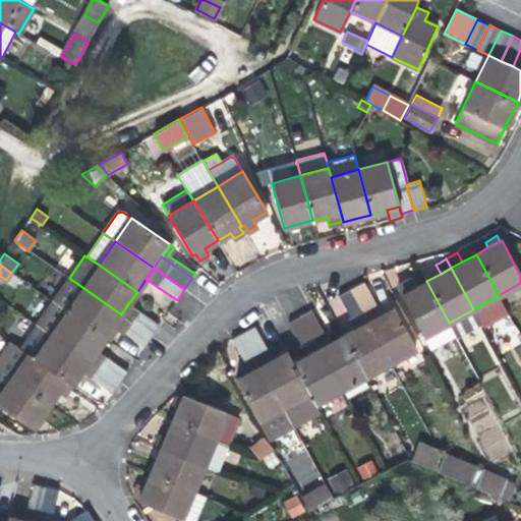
[(114,326),(121,314),(69,278),(53,302),(105,338),(114,326)]
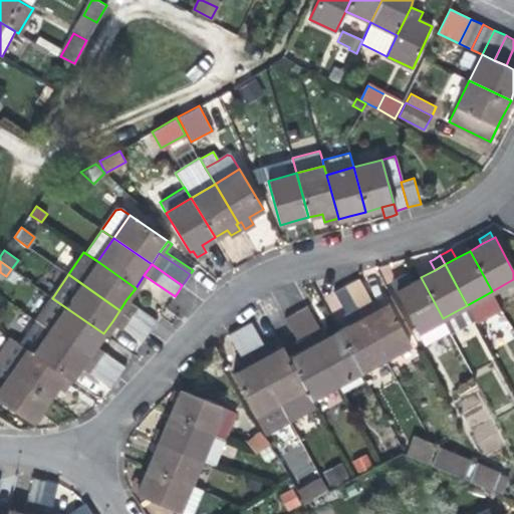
[(393,281),(398,290),(409,284),(404,275),(399,278),(393,281)]
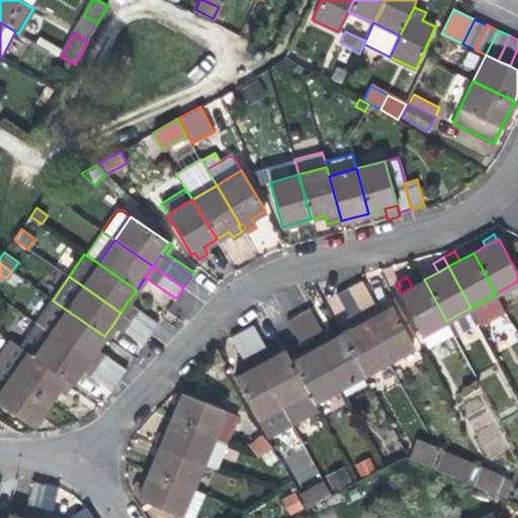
[(421,335),(446,321),(424,279),(412,286),(401,292),(399,293),(421,335)]
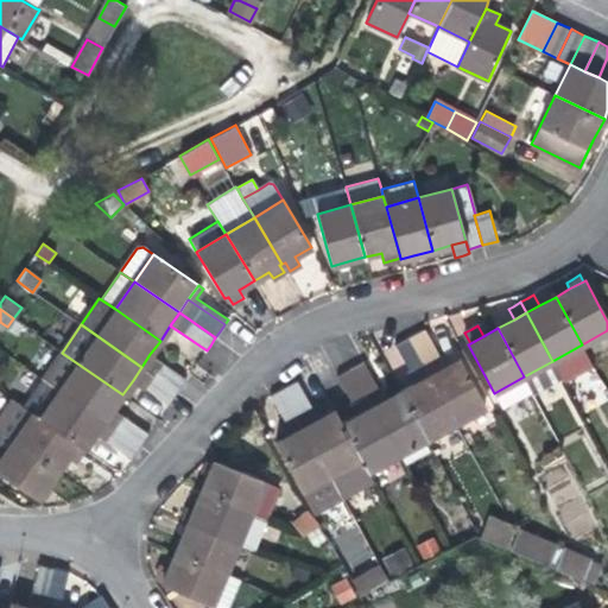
[(409,337),(429,375),(443,368),(422,329),(416,333),(409,337)]
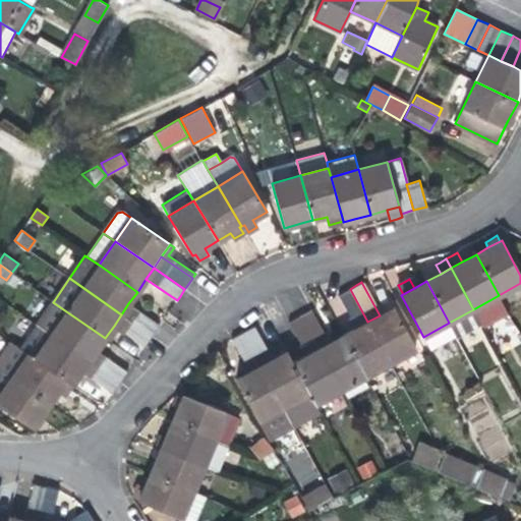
[(356,328),(367,322),(350,289),(343,292),(338,295),(356,328)]
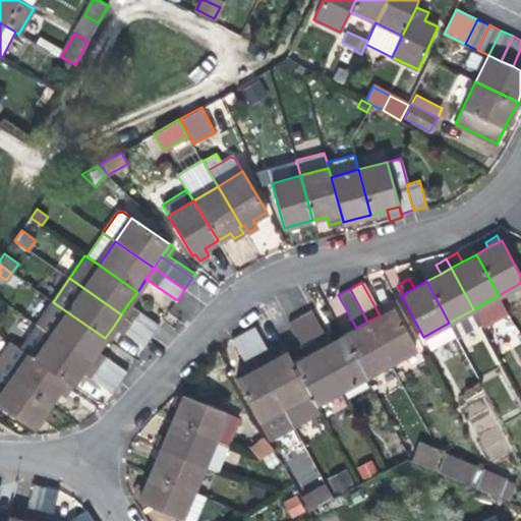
[(508,313),(499,295),(473,309),(480,323),(483,327),(508,313)]
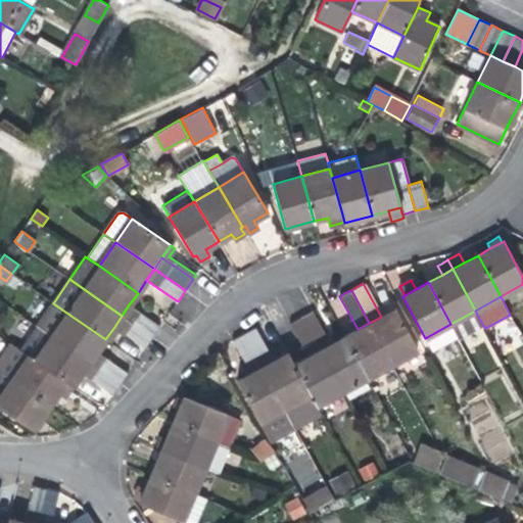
[(37,326),(89,363),(97,351),(105,339),(53,303),(37,326)]
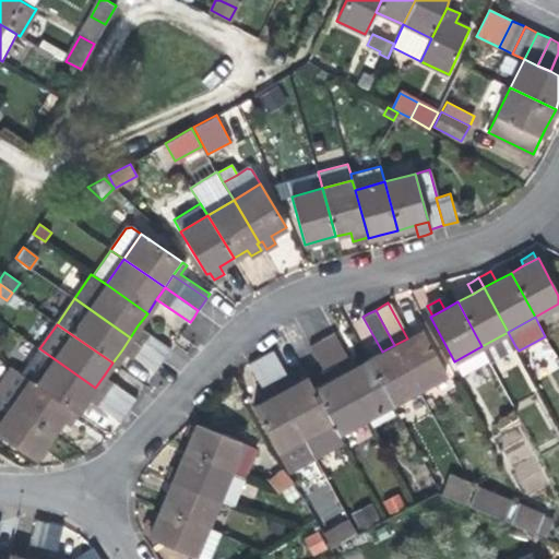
[(171,348),(138,325),(130,337),(163,360),(167,355),(171,348)]
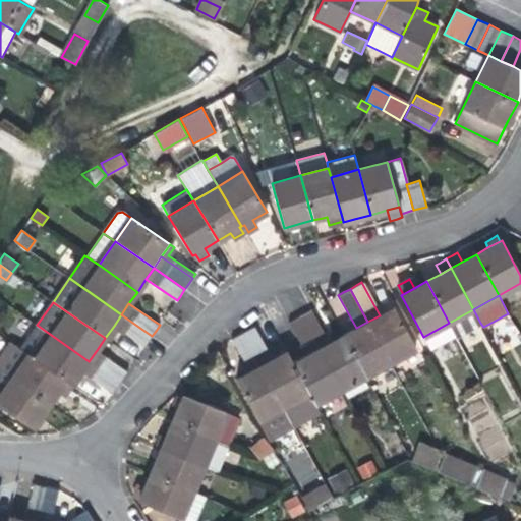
[(394,308),(380,315),(367,322),(390,363),(416,349),(394,308)]
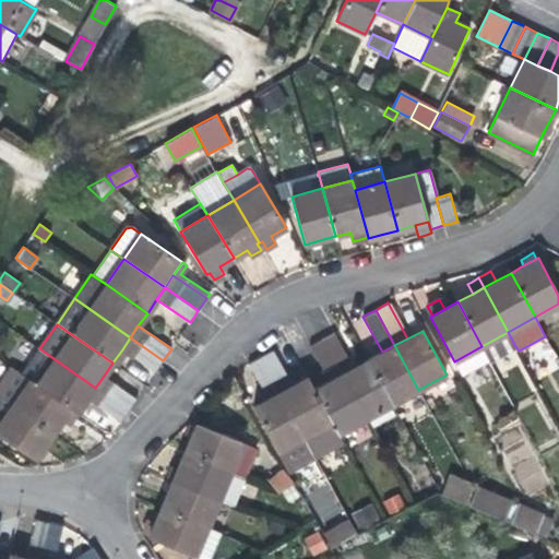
[(322,339),(342,375),(354,367),(334,332),(329,335),(322,339)]
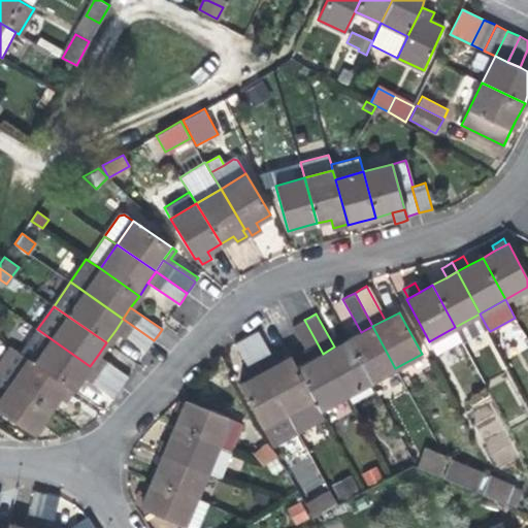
[(487,327),(480,314),(455,327),(462,340),(487,327)]
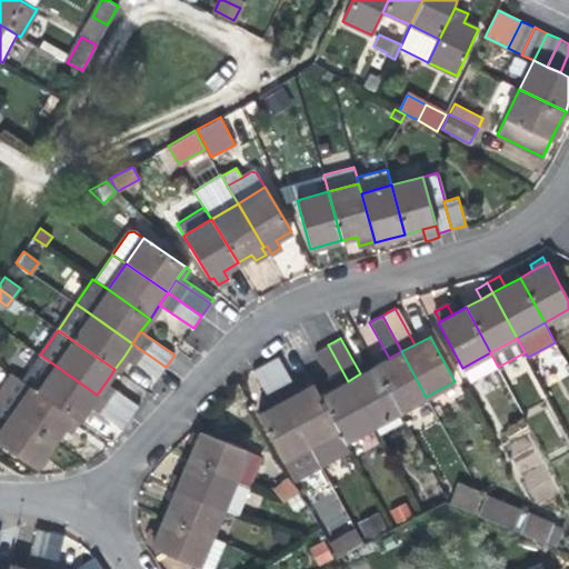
[(166,367),(132,343),(125,356),(158,379),(161,373),(166,367)]
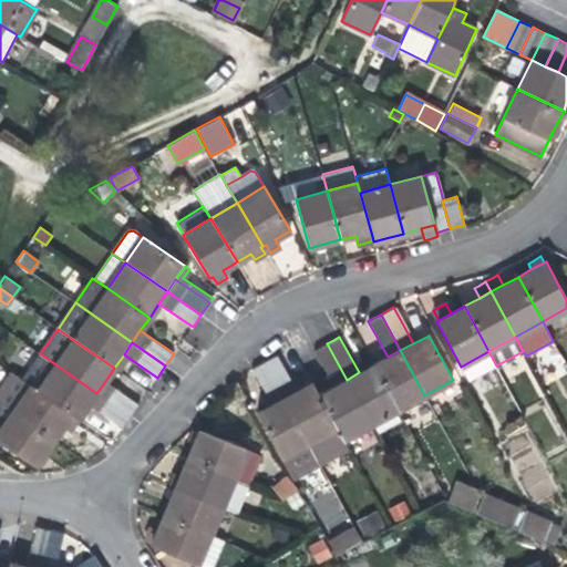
[(333,387),(347,380),(327,343),(319,347),(313,350),(333,387)]
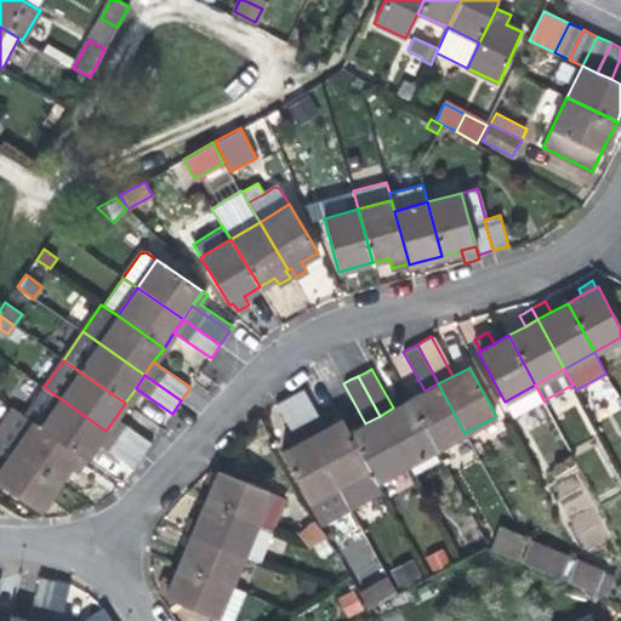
[(465,433),(438,383),(425,391),(409,399),(436,449),(465,433)]
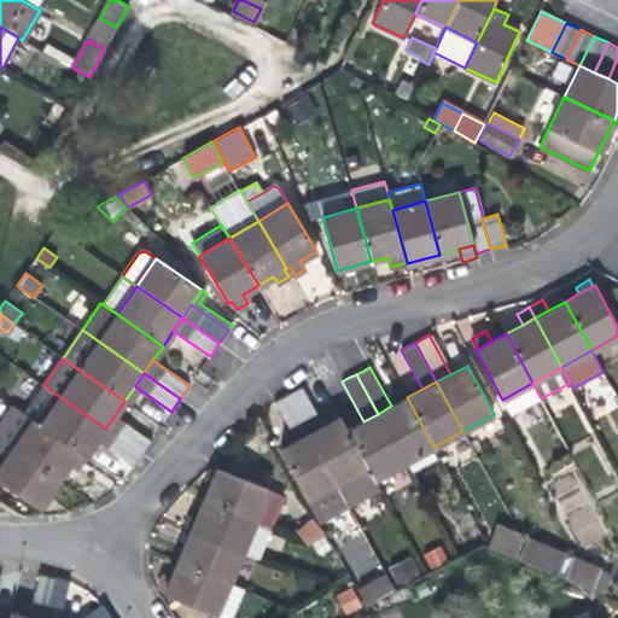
[(532,383),(502,400),(511,415),(541,398),(532,383)]
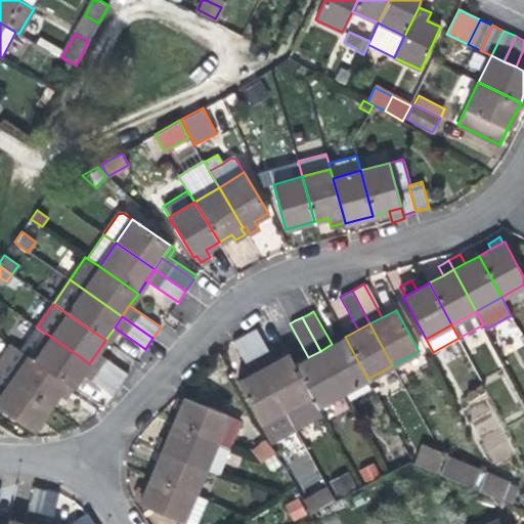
[(82,375),(89,363),(37,326),(20,351),(73,387),(82,375)]
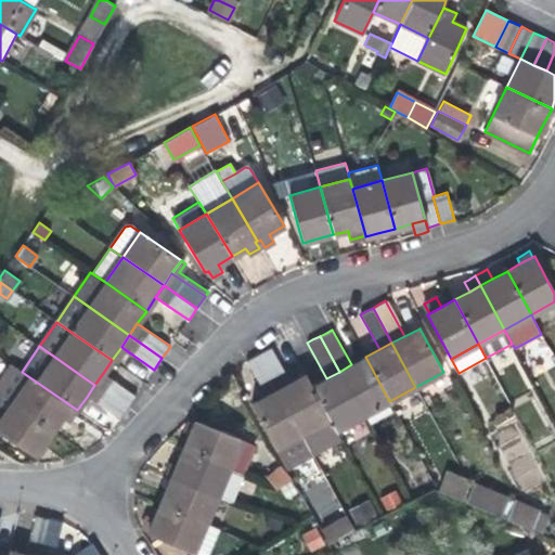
[(258,353),(278,389),(292,382),(286,373),(285,373),(271,347),(265,350),(258,353)]
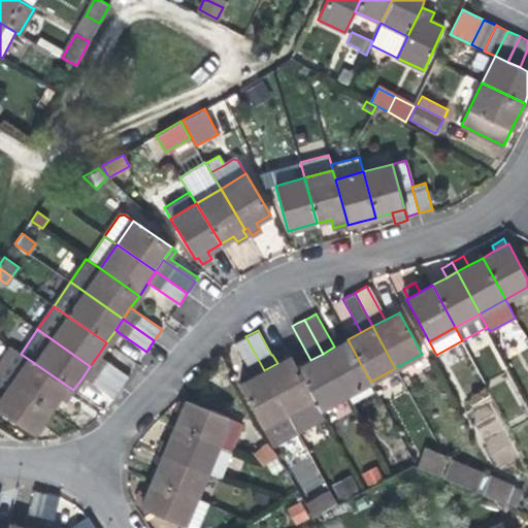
[(234,342),(253,376),(264,370),(245,336),(239,340),(234,342)]
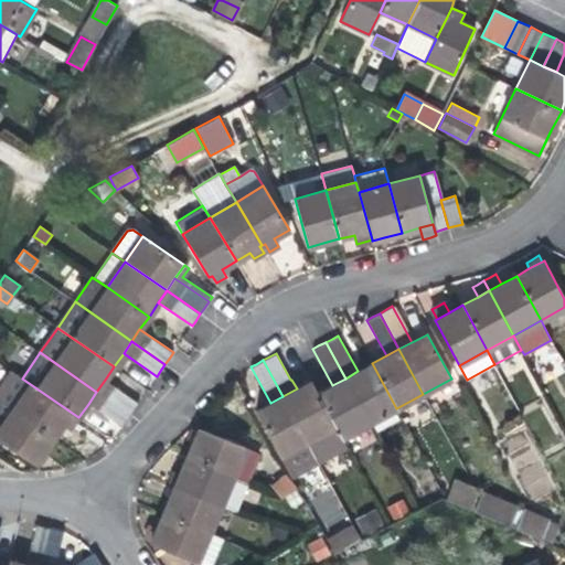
[(372,363),(358,371),(345,379),(370,423),(396,408),(372,363)]
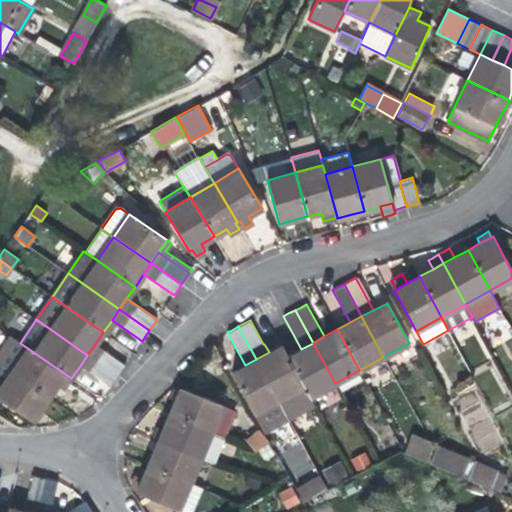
[(0,354),(0,362),(16,340),(12,337),(0,354)]
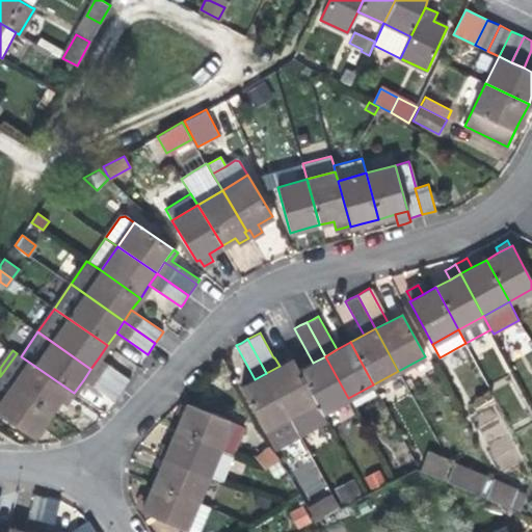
[(70,400),(74,393),(21,356),(17,353),(0,376),(0,378),(2,379),(50,414),(59,400),(65,405),(70,400)]
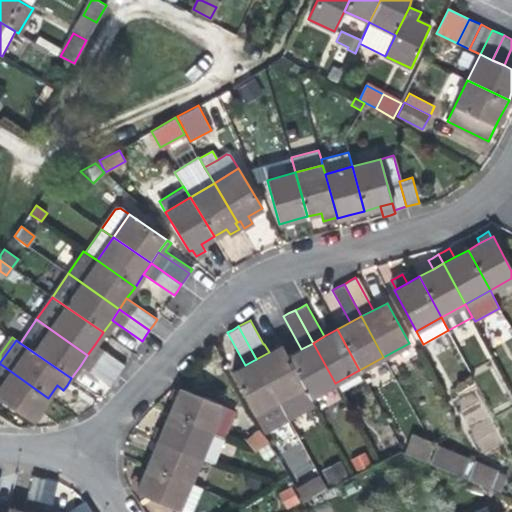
[(335,383),(313,343),(301,349),(287,356),(309,397),(335,383)]
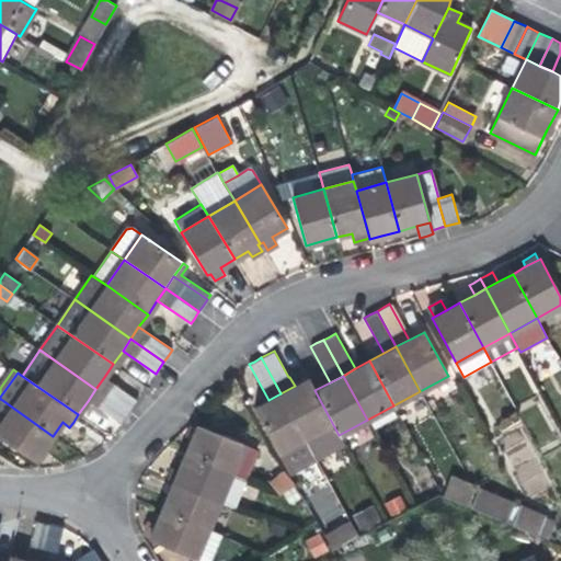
[(137,400),(104,377),(95,389),(129,412),(134,405),(137,400)]
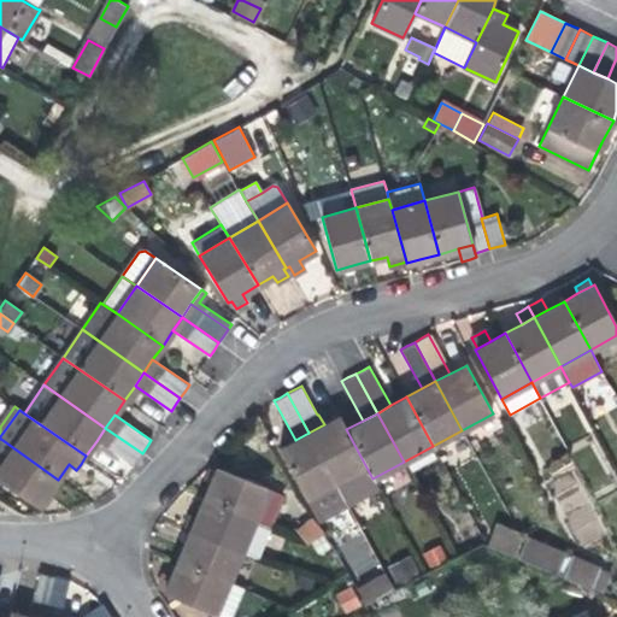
[(340,416),(324,424),(309,433),(347,504),(378,487),(372,479),(346,429),(340,416)]
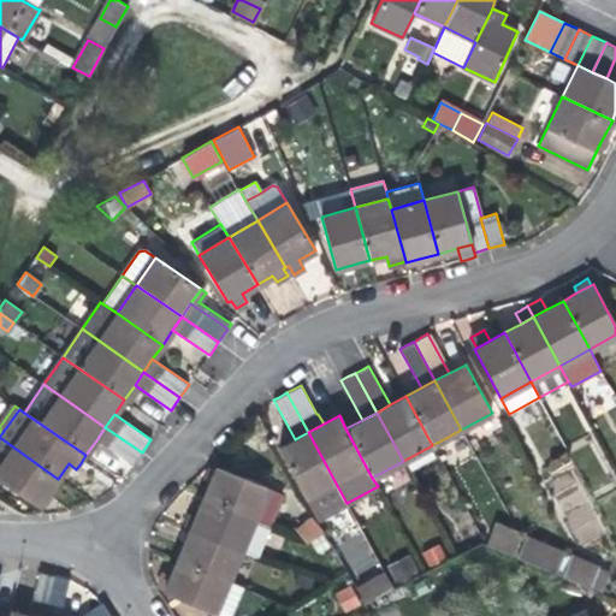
[(142,452),(105,427),(96,440),(132,466),(137,458),(142,452)]
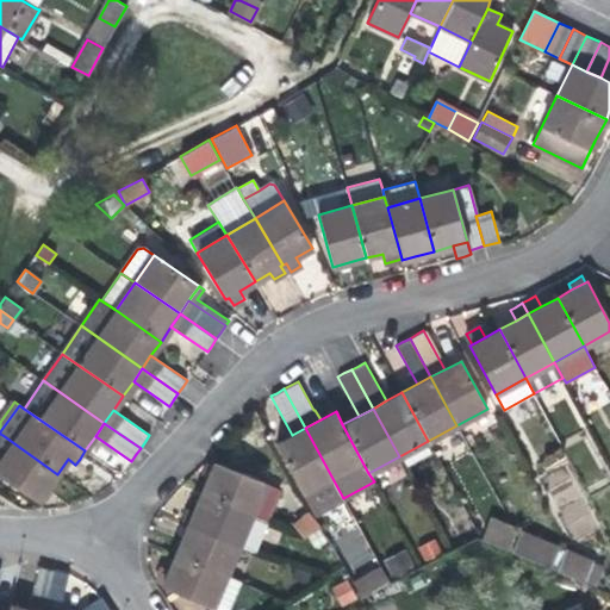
[(343,498),(305,428),(292,435),(275,443),(302,492),(317,514),(343,498)]
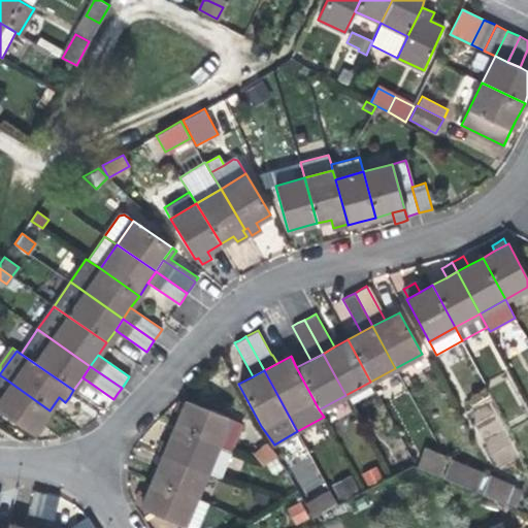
[(42,421),(50,410),(2,376),(0,378),(0,410),(33,434),(42,421)]
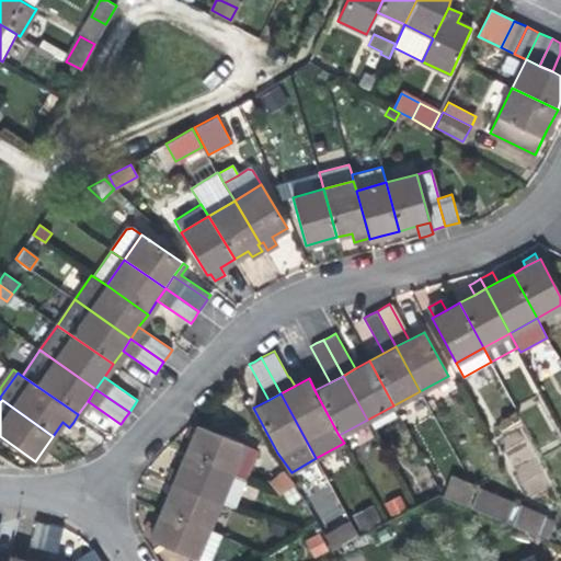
[(245,479),(258,449),(197,424),(191,439),(185,454),(236,474),(245,479)]
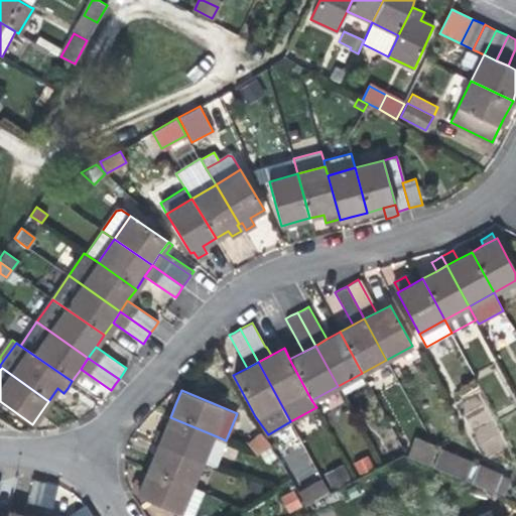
[(163,432),(159,442),(202,461),(206,463),(217,436),(170,417),(166,425),(163,432)]
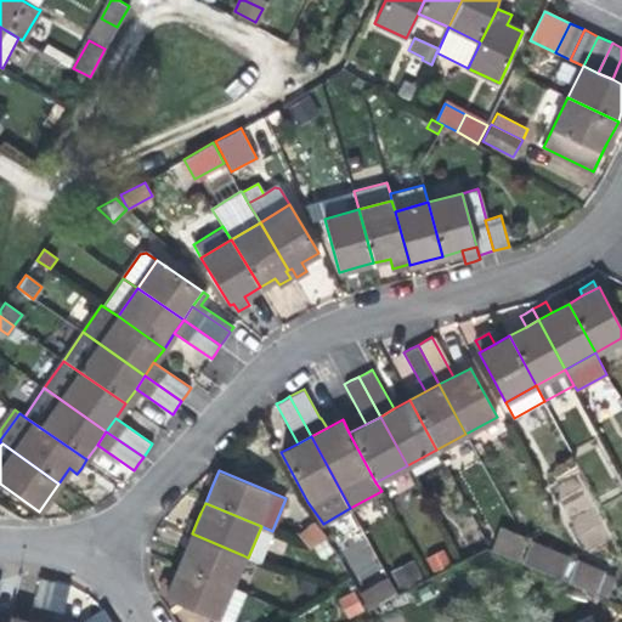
[(186,531),(192,533),(197,521),(192,519),(186,531)]
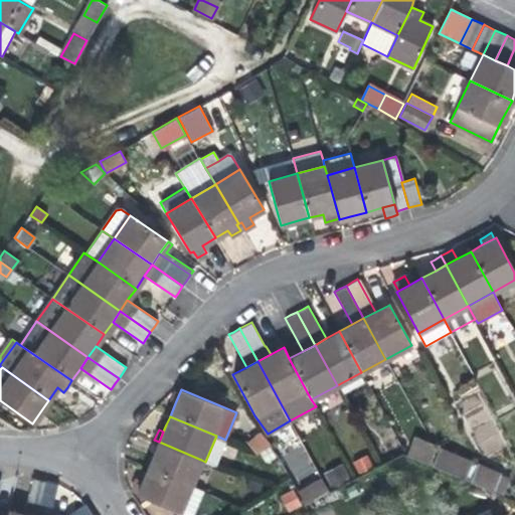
[(270,445),(261,434),(249,443),(259,454),(270,445)]
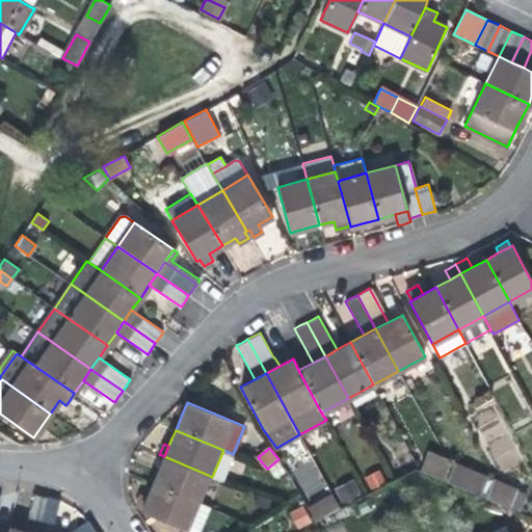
[(233,454),(223,450),(212,477),(221,480),(233,454)]
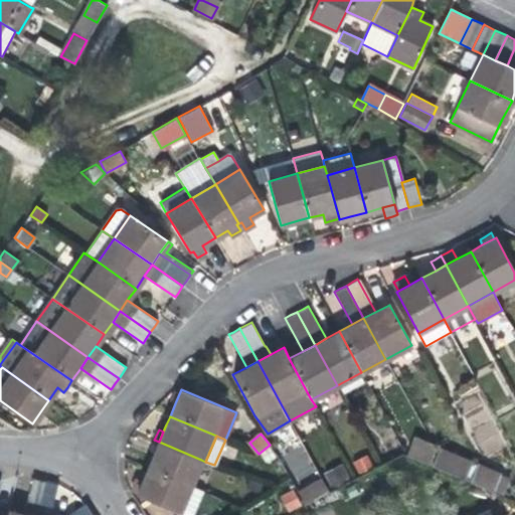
[(436,449),(432,445),(413,437),(406,456),(430,465),(436,449)]
